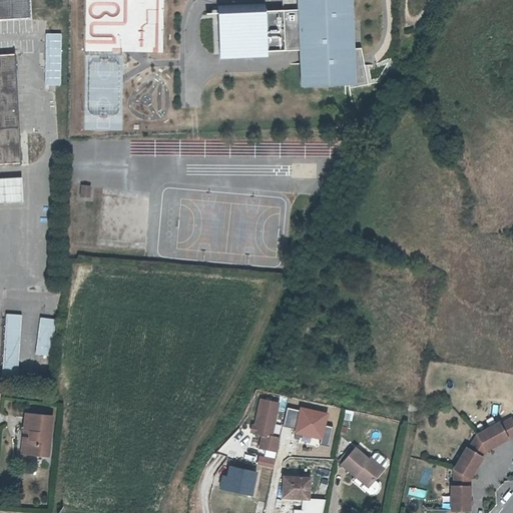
[(0,0),(0,163),(21,162),(16,52),(0,52),(0,20),(31,19),(30,0),(0,0)]
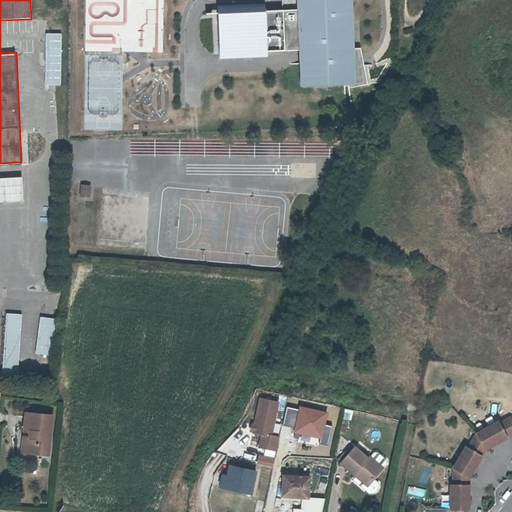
[(298,0),(299,10),(283,13),(286,55),(301,53),(302,90),(350,91),(369,85),(364,61),(362,50),(354,51),(352,0),(298,0)]
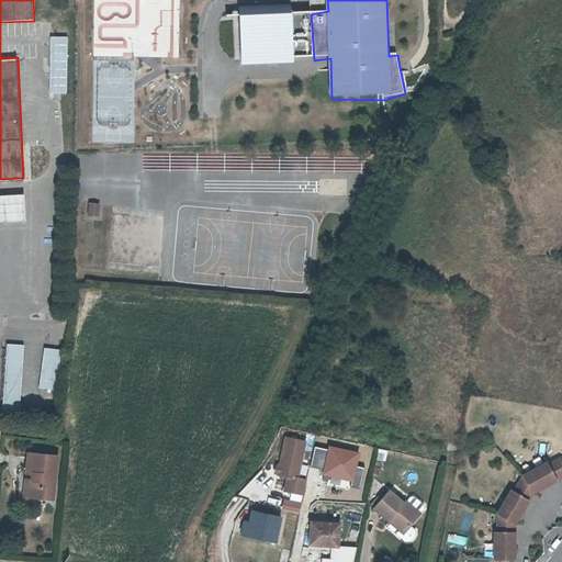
[(314,60),(311,14),(292,13),(291,4),(238,8),(238,9),(243,66),(294,64),(314,60)]
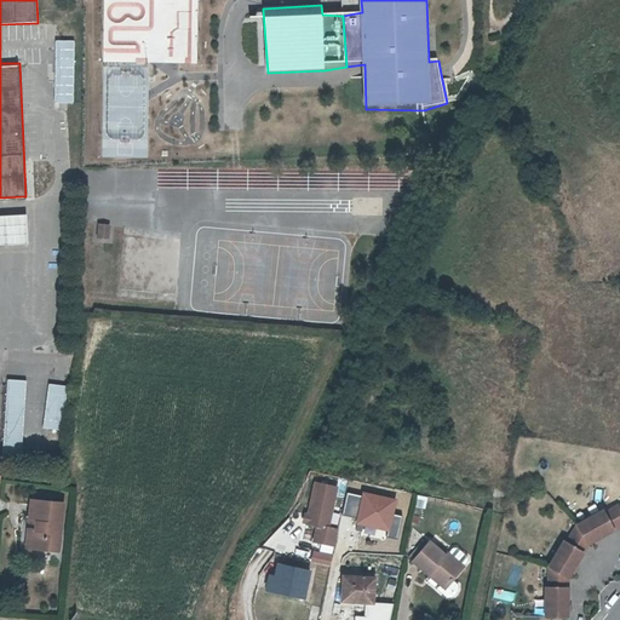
[(74,41),(55,41),(55,103),(74,103),(74,41)]
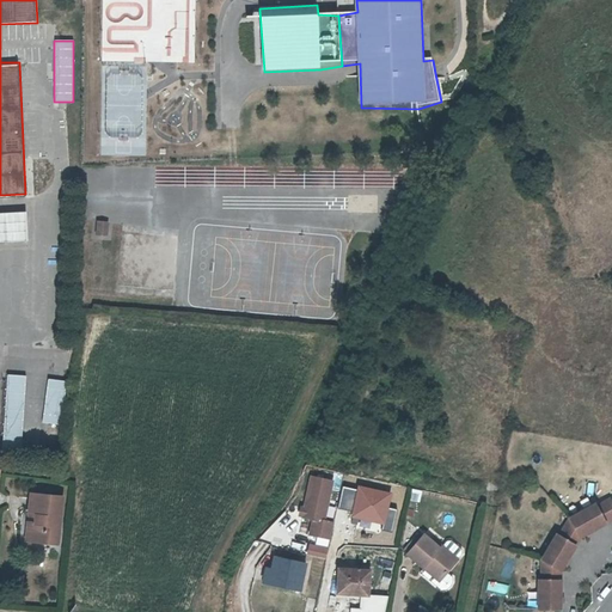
[(26,212),(0,212),(0,239),(28,239),(26,212)]
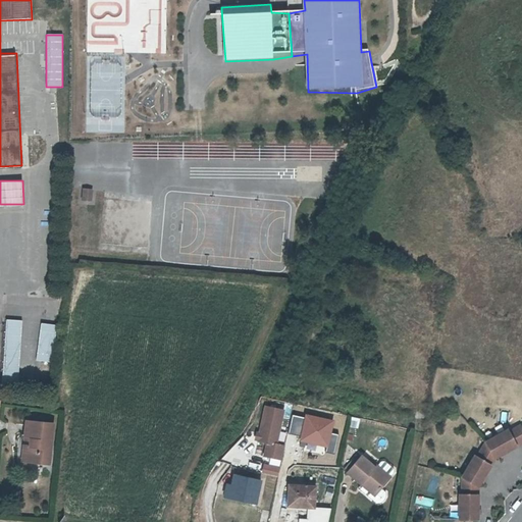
[(84,200),(91,201),(93,191),(85,190),(84,200)]
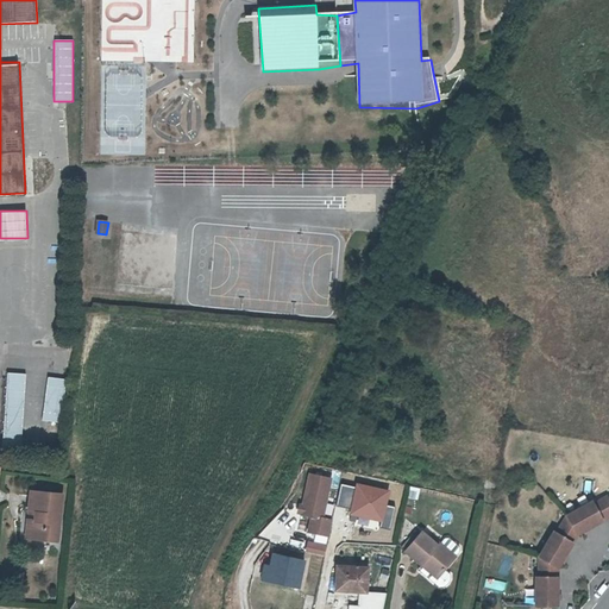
[(4,451),(23,452),(27,375),(10,372),(4,451)]
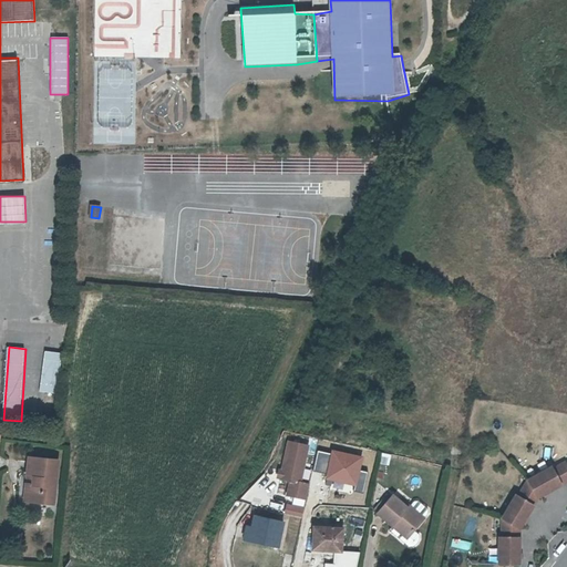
[(55,394),(61,356),(44,353),(39,392),(55,394)]
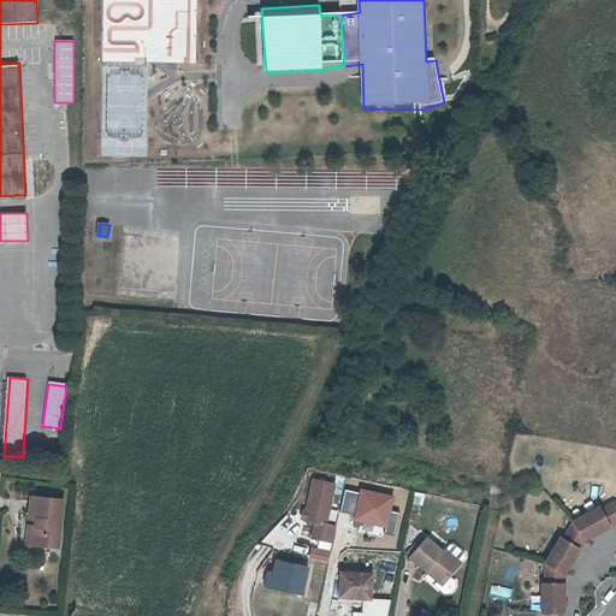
[(318,542),(338,545),(341,529),(331,527),(338,487),(318,484),(309,525),(321,526),(318,542)]
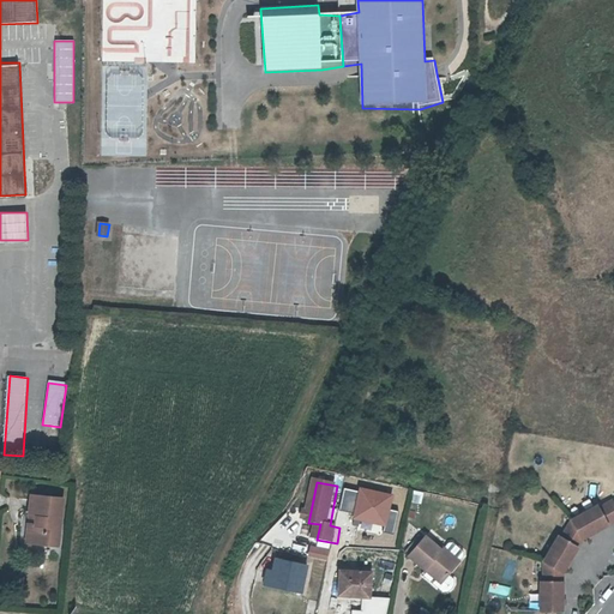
[(367,482),(363,494),(380,497),(383,485),(367,482)]
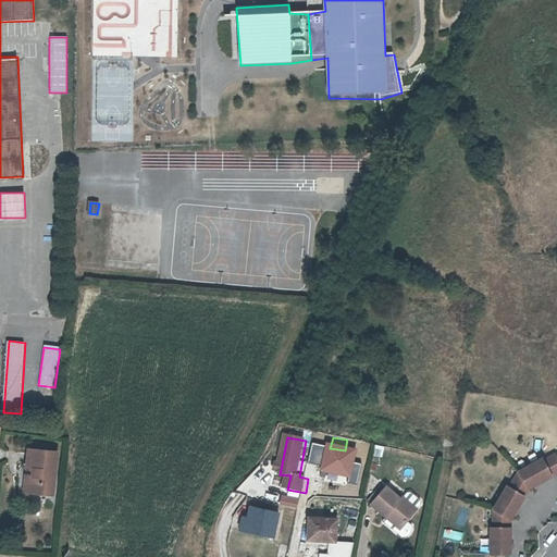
[(26,477),(25,494),(53,496),(58,453),(29,450),(27,469),(33,470),(33,477),(26,477)]
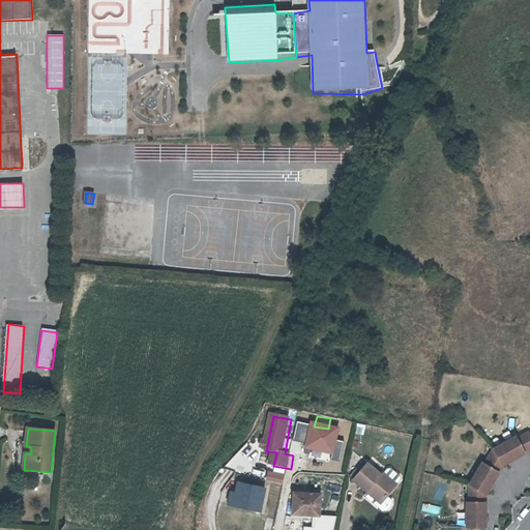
[(468,502),(468,527),(487,527),(487,502),(487,493),(500,472),(504,464),(526,452),(529,449),(529,432),(529,431),(518,438),(517,436),(495,448),(486,464),(483,463),(471,483),(471,502),(468,502)]
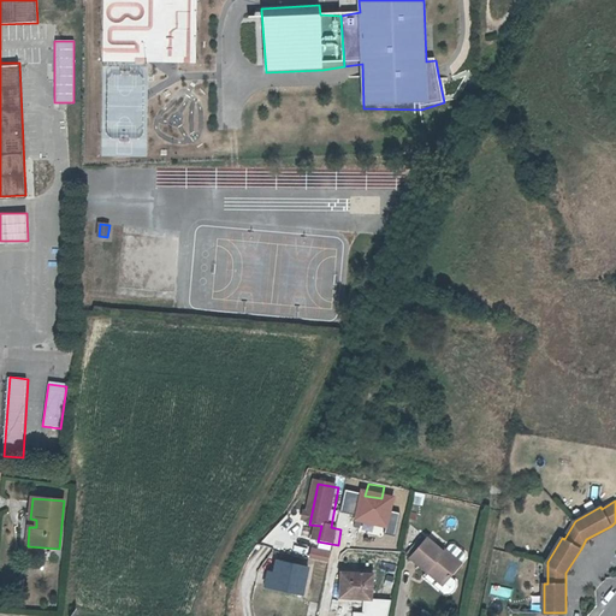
[(413,551),(424,535),(420,532),(409,548),(413,551)]
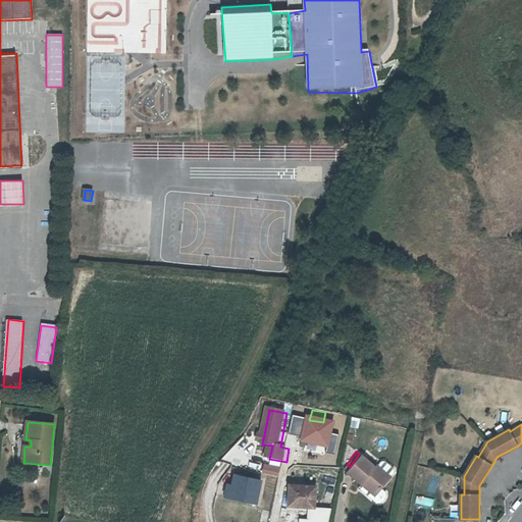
[(359,454),(350,467),(349,468),(364,479),(361,483),(380,498),(384,497),(387,493),(389,489),(389,485),(384,481),(397,465),(396,461),(387,455),(383,455),(378,463),(362,451),(359,454)]
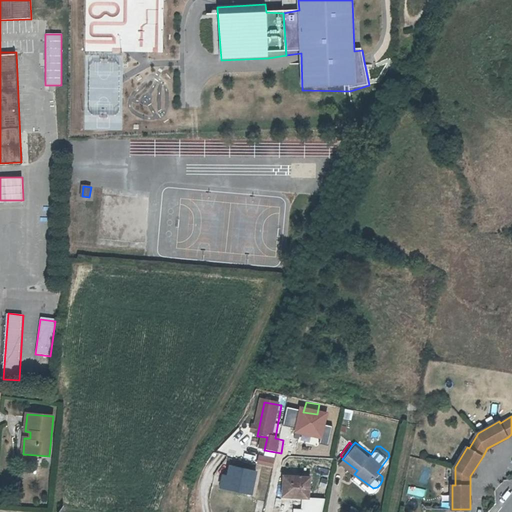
[(257,454),(255,464),(272,466),(274,456),(257,454)]
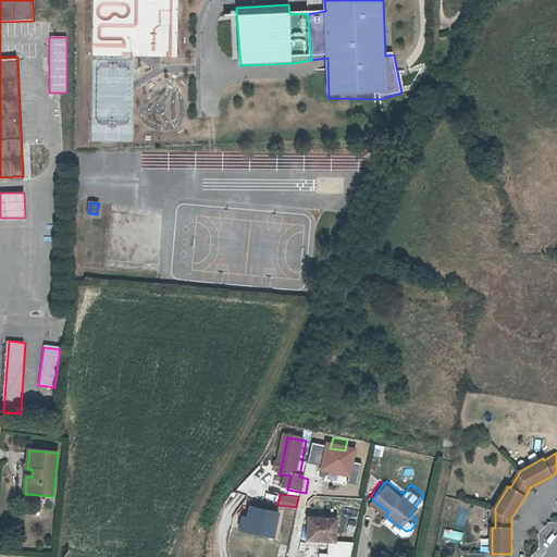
[(255,511),(250,534),(279,540),(282,517),(255,511)]
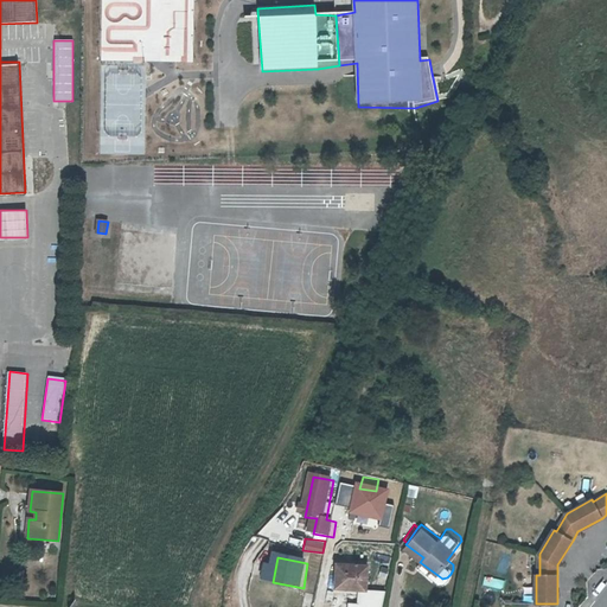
[(342,560),(339,589),(372,590),(375,561),(342,560)]
